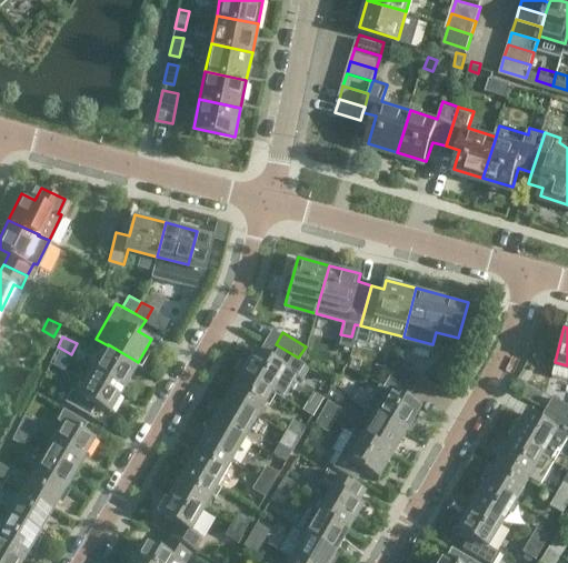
[(108,344),(108,345),(95,368),(125,385),(138,362),(108,344)]
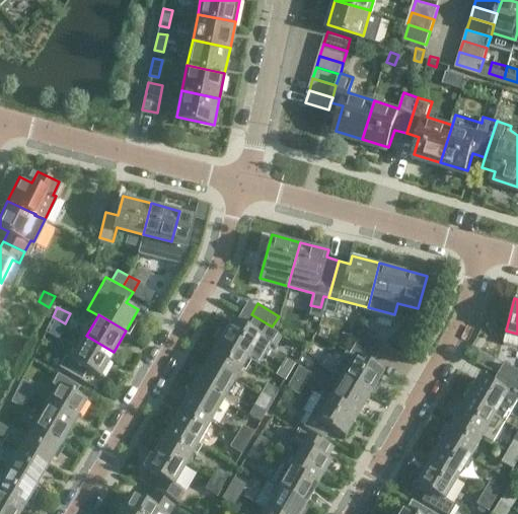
[(221,339),(248,355),(260,362),(273,341),(278,344),(284,334),(272,326),(251,314),(245,324),(233,317),(221,339)]
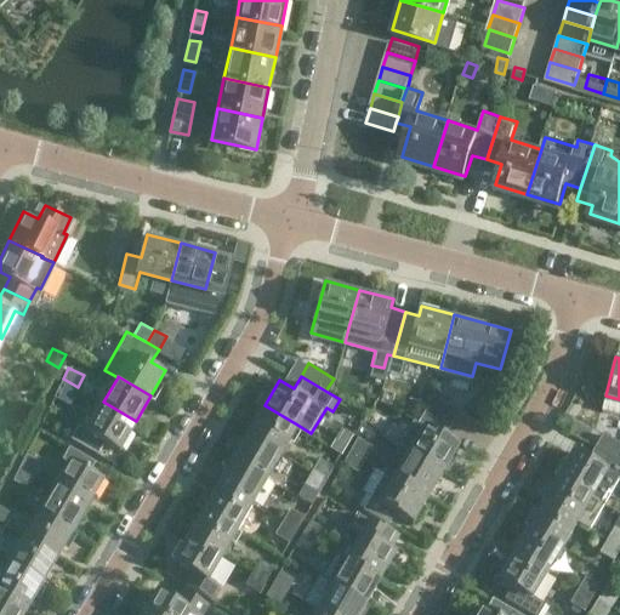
[(70,402),(78,387),(63,379),(55,394),(70,402)]
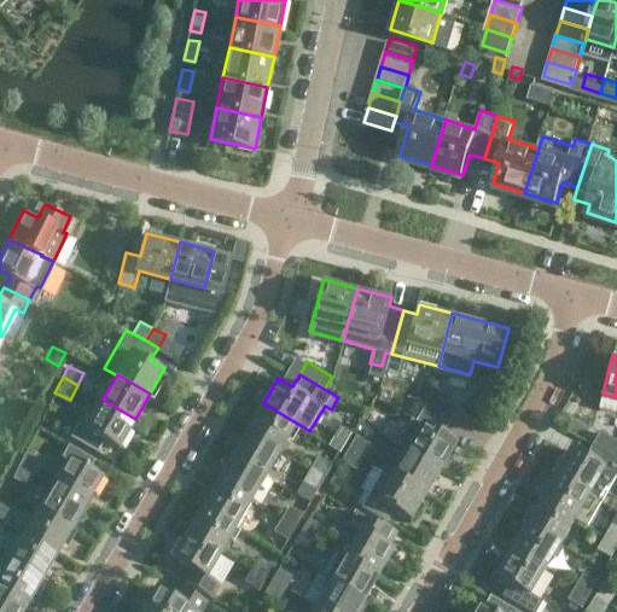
[(425,404),(450,419),(458,407),(432,391),(425,404)]
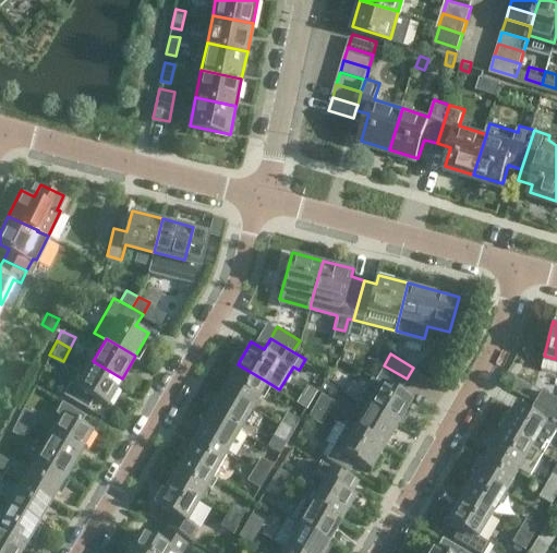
[(109,401),(122,379),(93,361),(80,383),(72,379),(64,391),(89,405),(95,394),(109,401)]
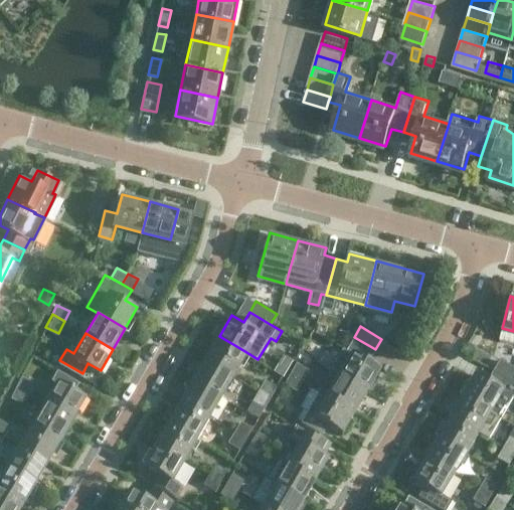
[(246,352),(219,336),(206,357),(234,373),(246,352)]
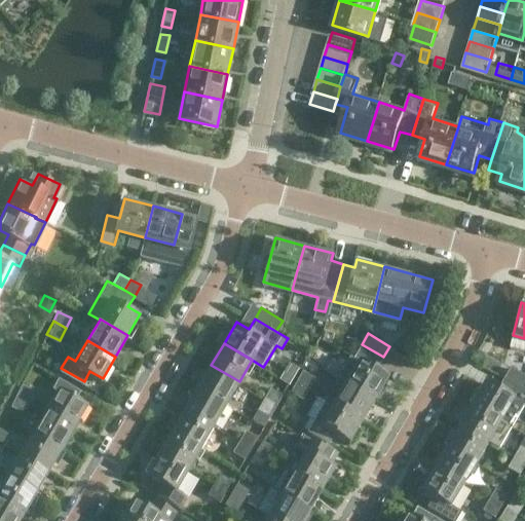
[(347,379),(376,396),(388,375),(377,368),(383,357),(362,344),(354,357),(360,359),(347,379)]
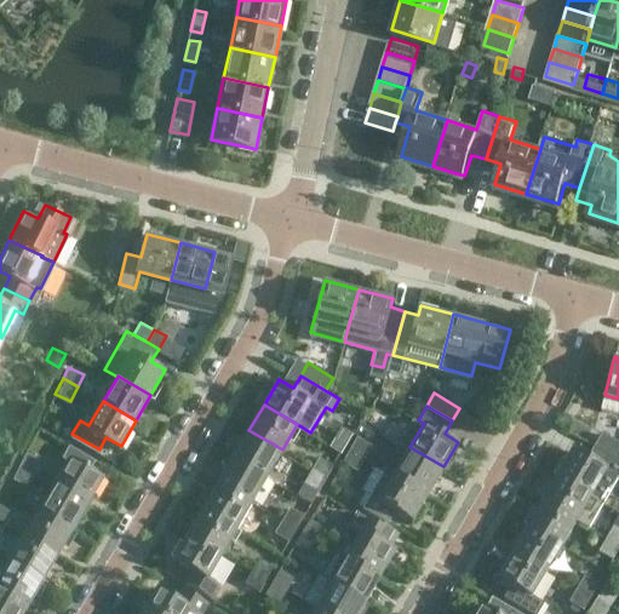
[(282,449),(248,430),(234,455),(268,475),(282,449)]
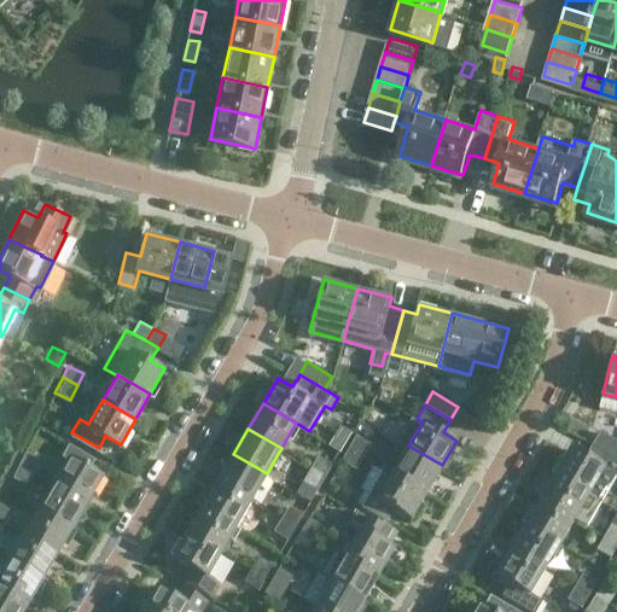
[(616,437),(600,429),(593,442),(616,455),(616,437)]
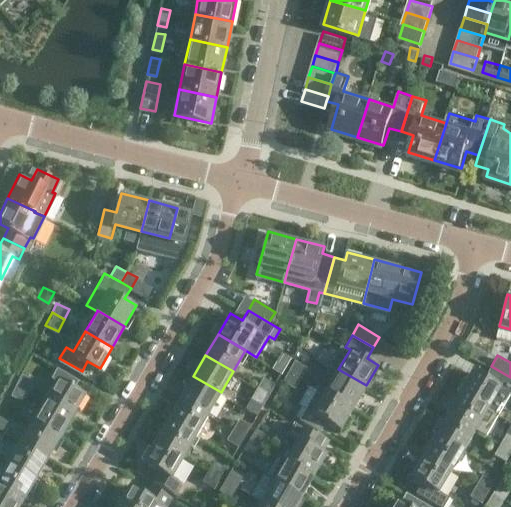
[(290,369),(302,376),(308,366),(296,359),(290,369)]
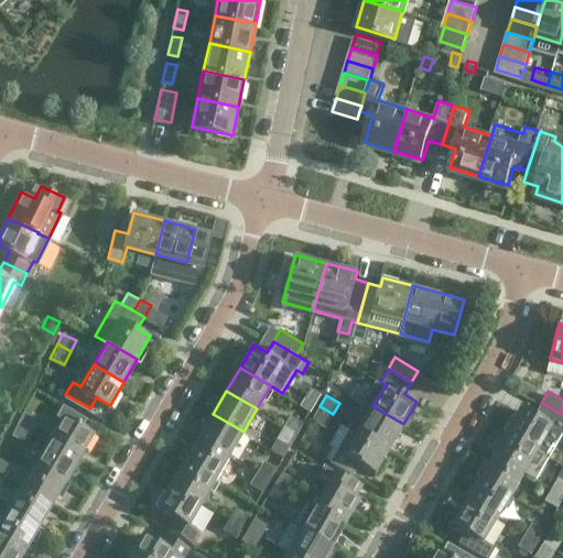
[(507,429),(548,453),(562,430),(556,428),(562,418),(562,415),(541,403),(534,415),(521,407),(507,429)]
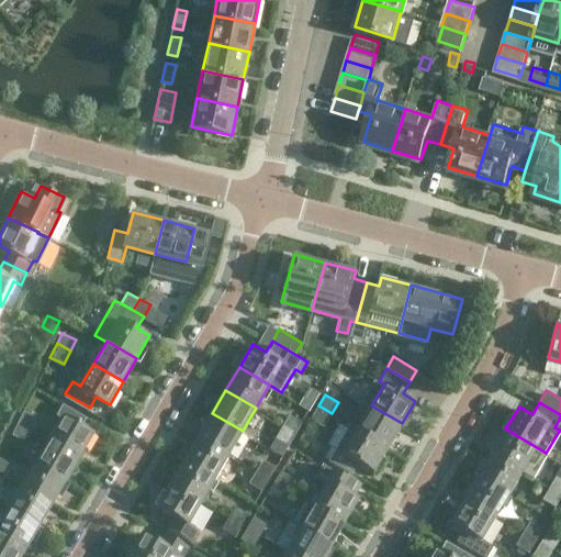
[(324,425),(332,413),(318,405),(311,416),(324,425)]
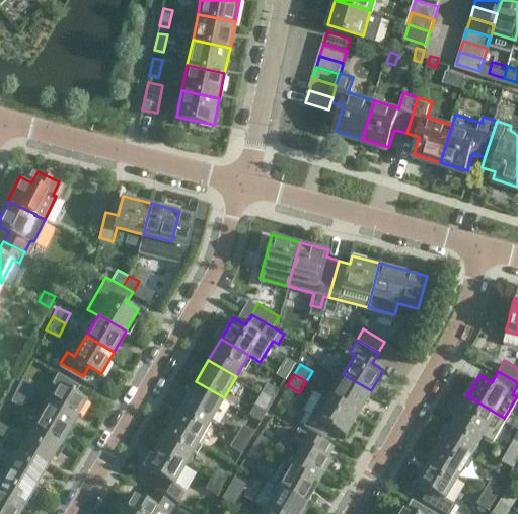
[(331,384),(326,393),(359,412),(371,390),(343,374),(336,387),(331,384)]
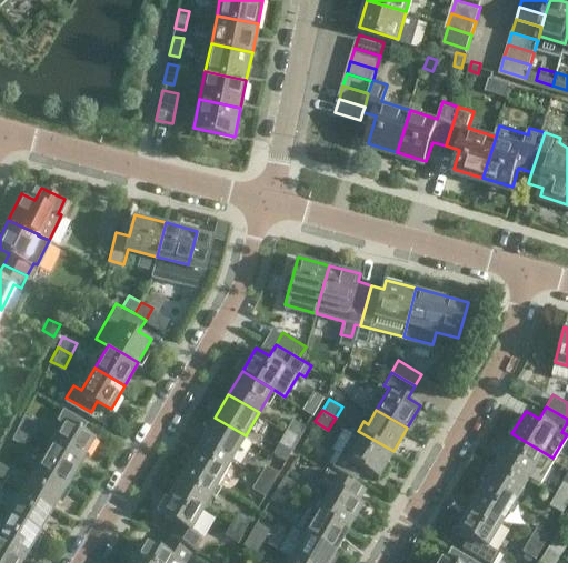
[(18,425),(32,433),(39,420),(25,413),(18,425)]
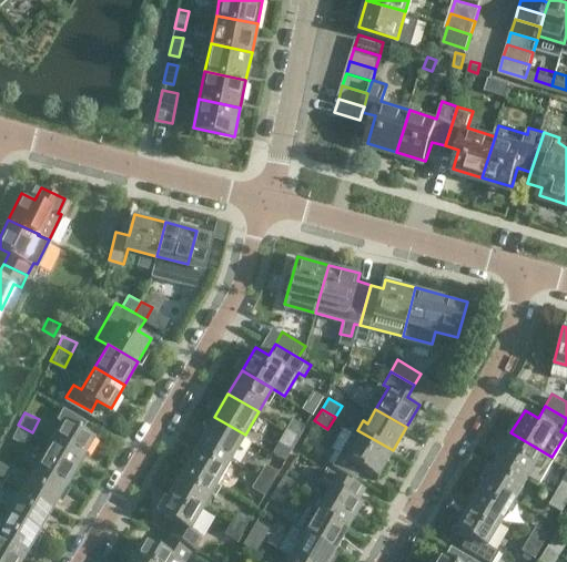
[(286,428),(300,436),(306,423),(292,416),(286,428)]
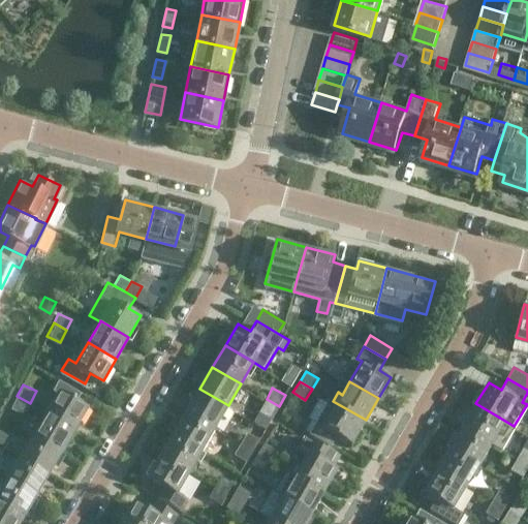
[(199,389),(187,410),(215,427),(228,405),(199,389)]
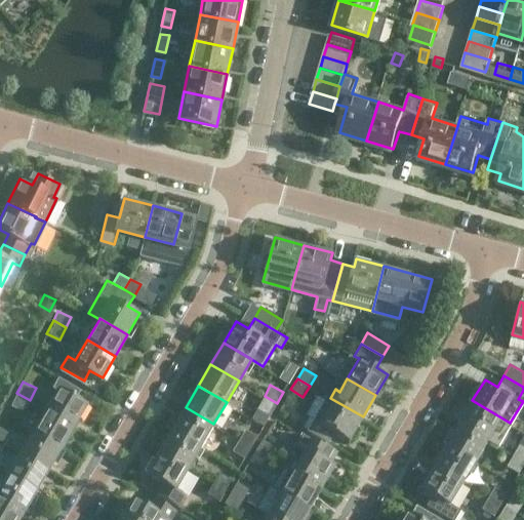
[(46,410),(75,427),(87,405),(59,389),(46,410)]
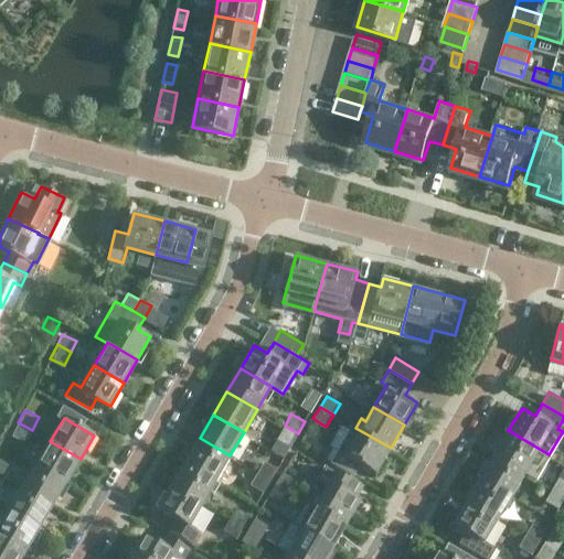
[(27,441),(32,430),(18,422),(12,434),(27,441)]
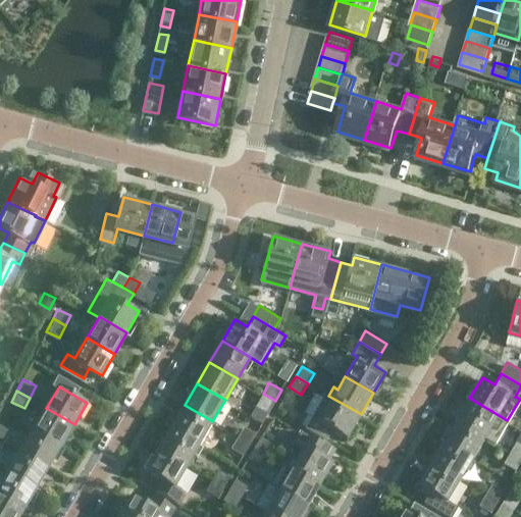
[(269,412),(275,401),(263,394),(256,405),(269,412)]
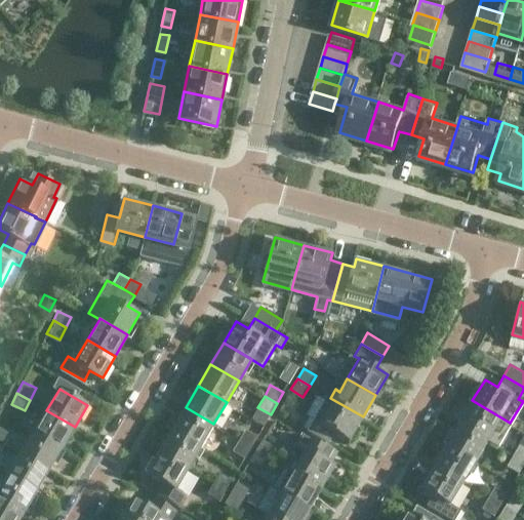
[(351,439),(363,416),(330,398),(328,396),(309,429),(330,441),(336,431),(351,439)]
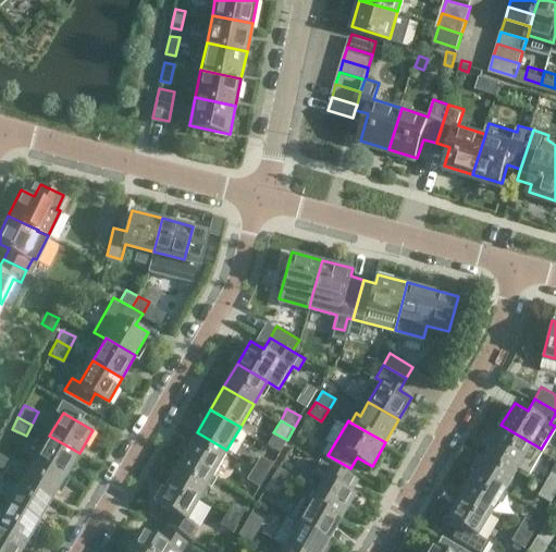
[(544,451),(541,449),(501,425),(487,448),(518,465),(531,473),(544,451)]
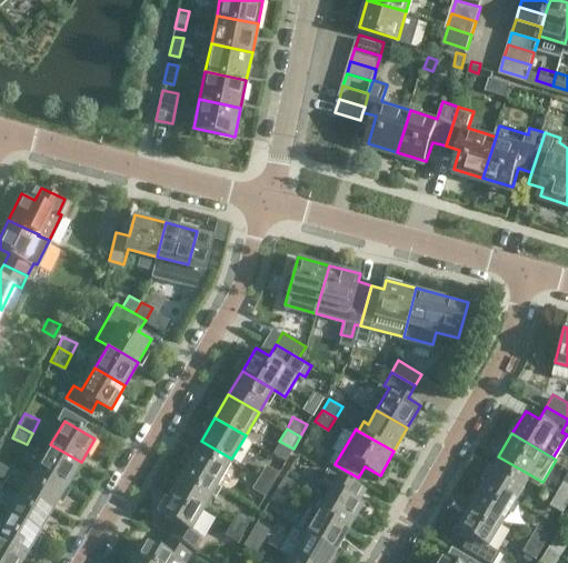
[(218,482),(231,459),(201,441),(188,463),(218,482)]
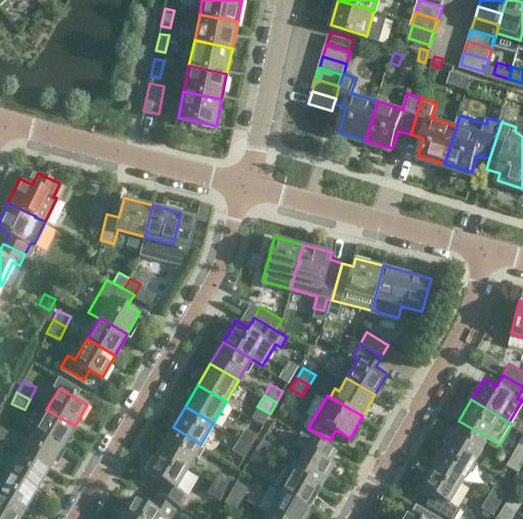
[(75,426),(46,409),(34,431),(62,447),(75,426)]
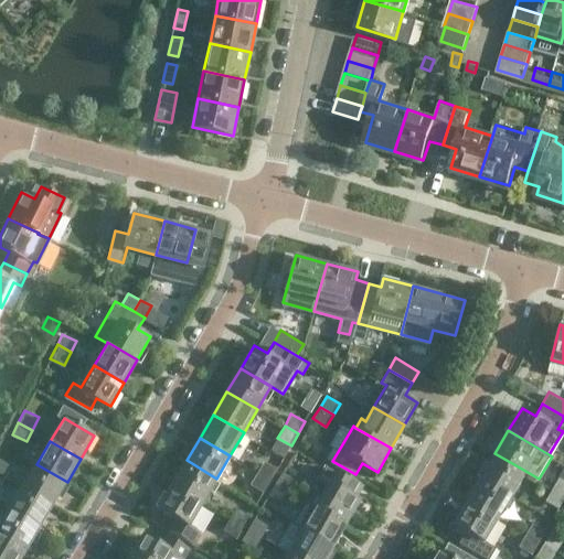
[(512,494),(525,471),(495,453),(481,476),(512,494)]
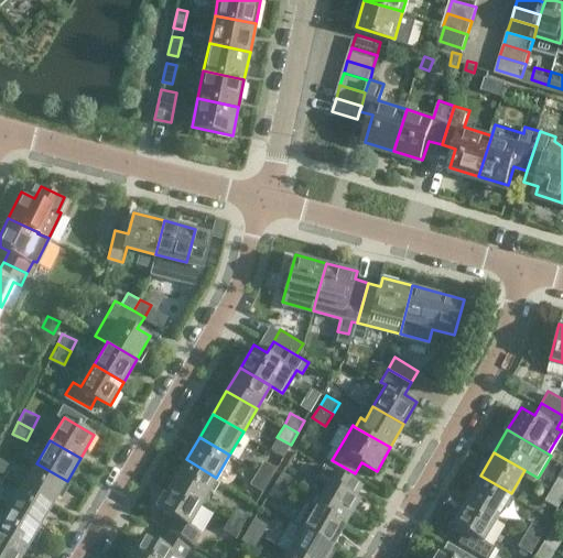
[(0,471),(6,476),(13,465),(0,456),(0,471)]
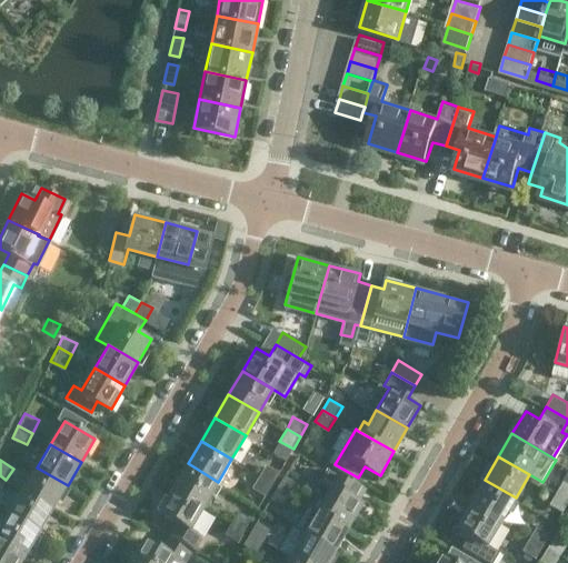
[(175,486),(205,504),(218,482),(188,463),(175,486)]
